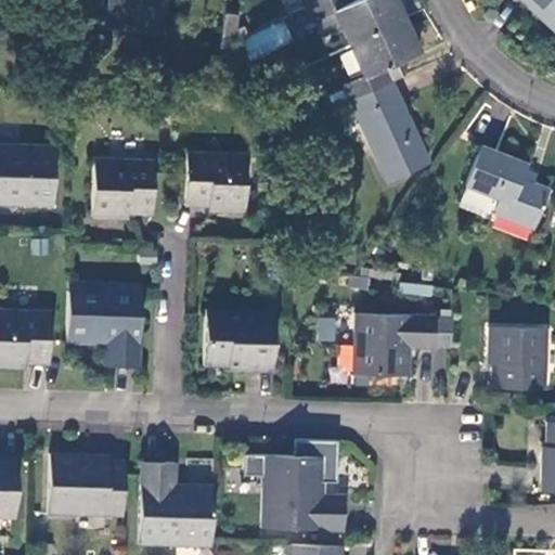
[(112,0),(108,29),(162,38),(167,0),(112,0)]
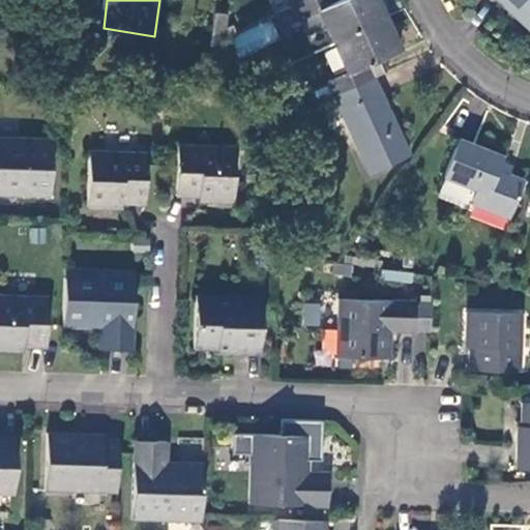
[(277,15),(308,0),(270,0),(277,15)]
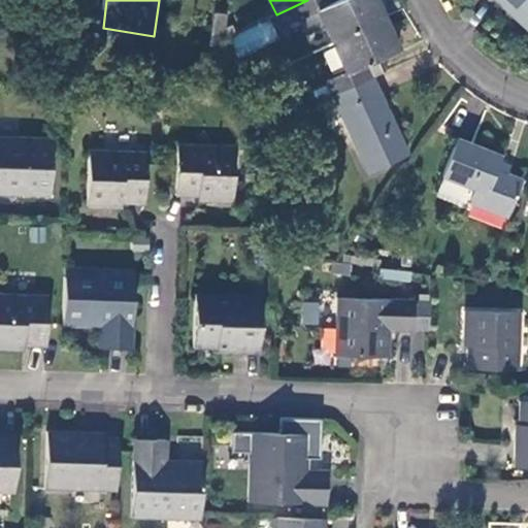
[(341,0),(338,1),(337,0),(307,0),(276,14),(284,28),(320,11),(334,43),(386,19),(376,0),(341,0)]
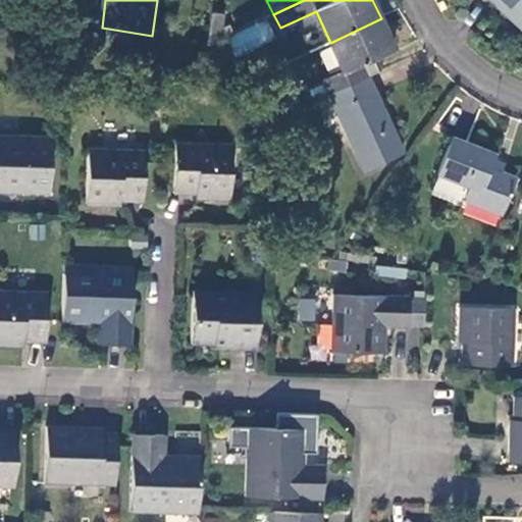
[(521,0),(490,0),(521,28),(521,0)]
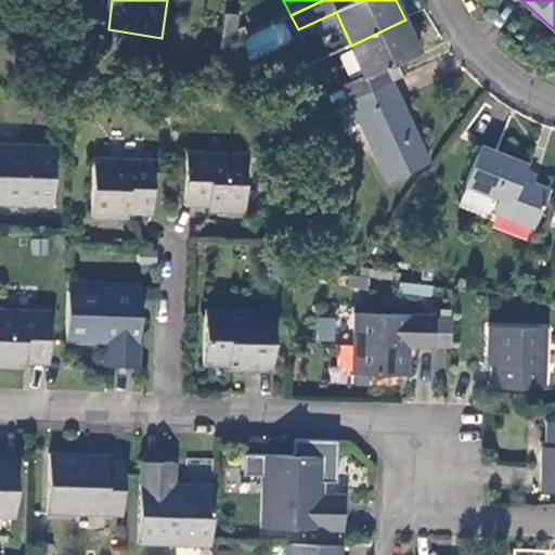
[(227,16),(221,50),(234,43),(236,17),(227,16)]
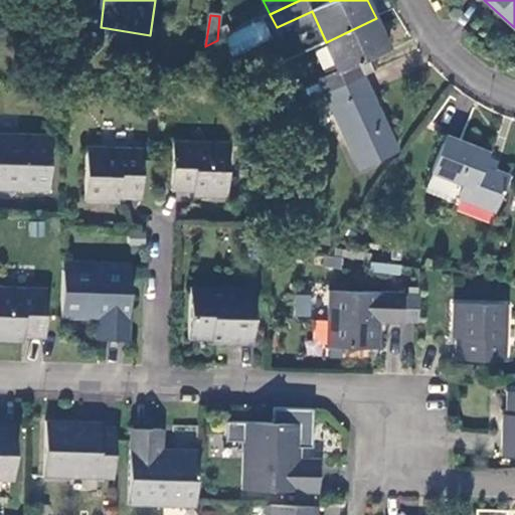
[(222,36),(231,56),(273,37),(264,18),(222,36)]
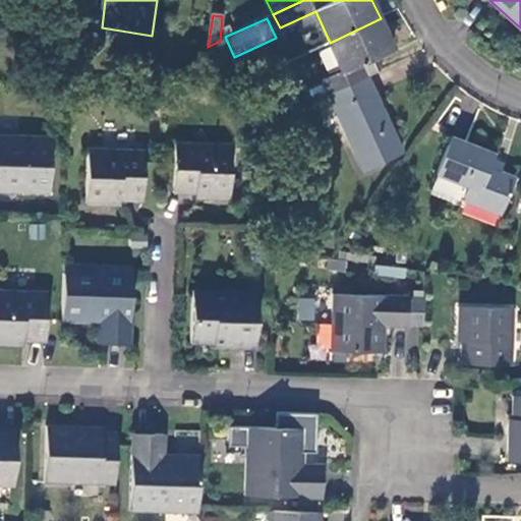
[(396,50),(381,18),(330,43),(344,73),(326,82),(332,96),(369,77),(363,64),(373,60),(396,50)]
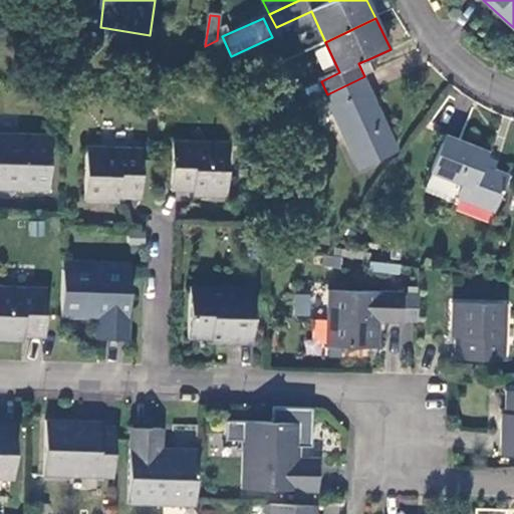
[(374,72),(368,59),(358,63),(364,76),(374,72)]
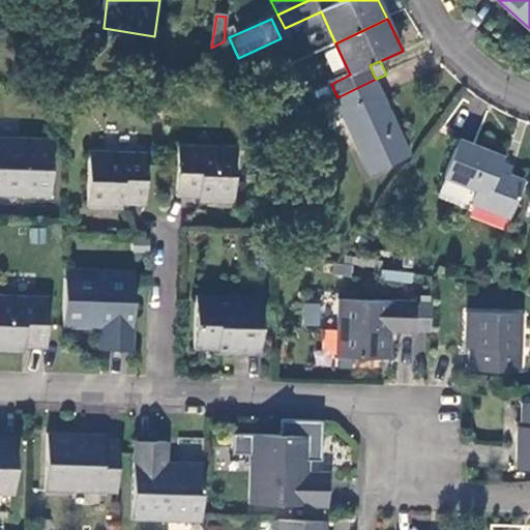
[(411,156),(376,79),(337,97),(374,174),(411,156)]
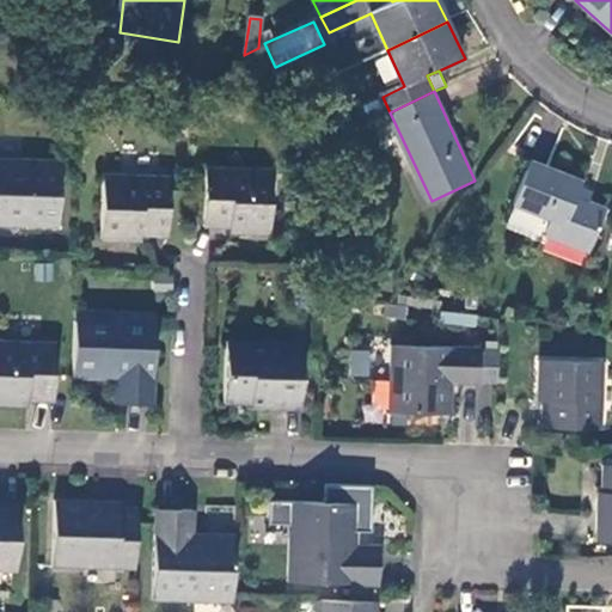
[(585,182),(532,161),(515,206),(552,221),(548,238),(592,255),(607,210),(579,199),(585,182)]
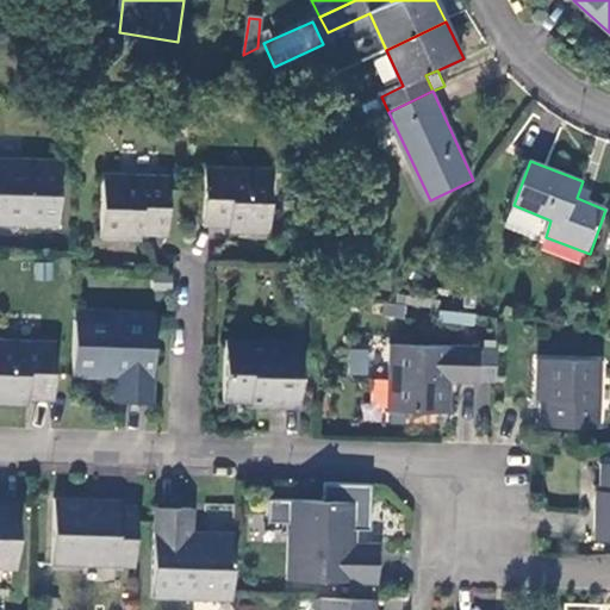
[(60,166),(0,162),(0,221),(22,222),(22,226),(56,229),(60,166)]
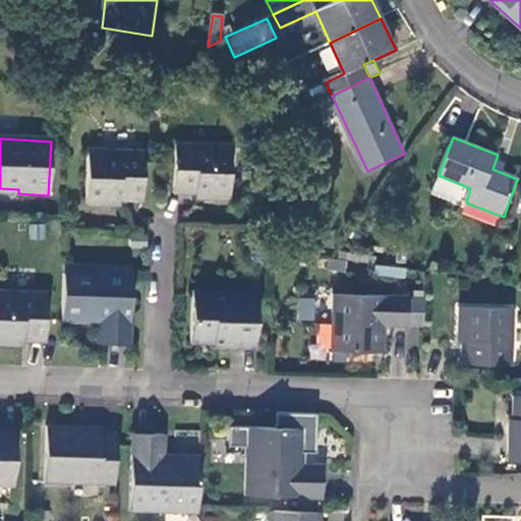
[(232,148),(177,146),(175,194),(197,195),(196,199),(231,200),(232,148)]
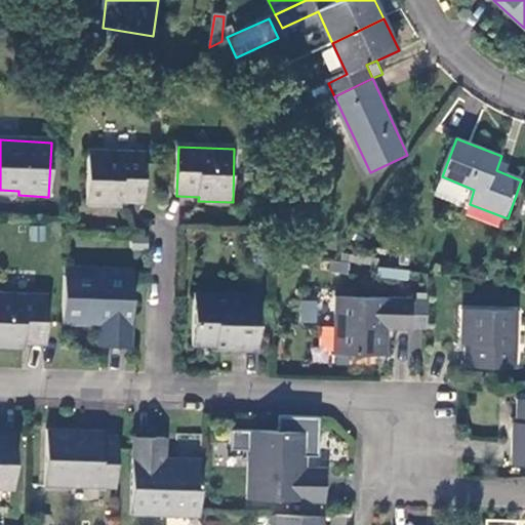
[(148,154),(89,152),(87,205),(123,206),(123,202),(148,203),(148,154)]
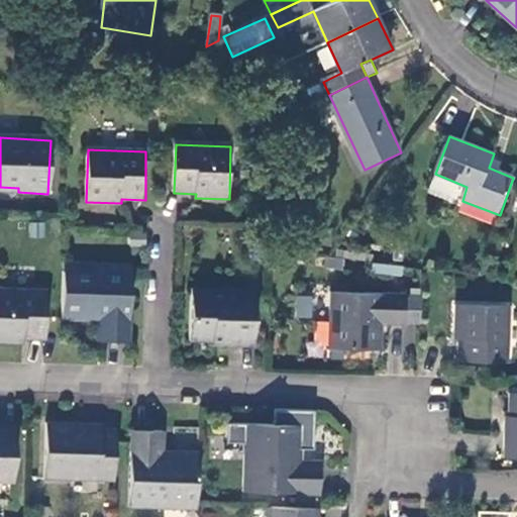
[(312,220),(315,206),(303,205),(301,217),(312,220)]
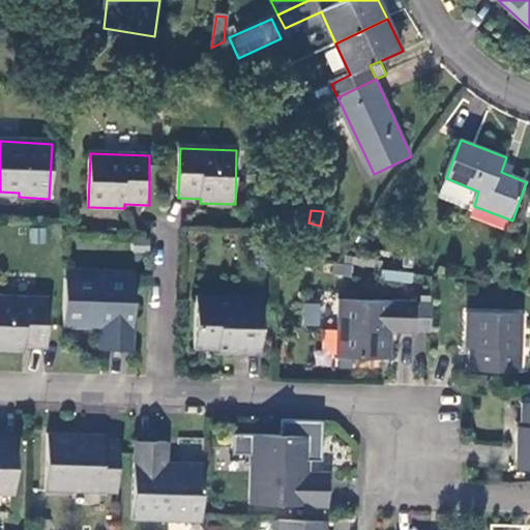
[(347,257),(346,264),(384,270),(385,262),(347,257)]
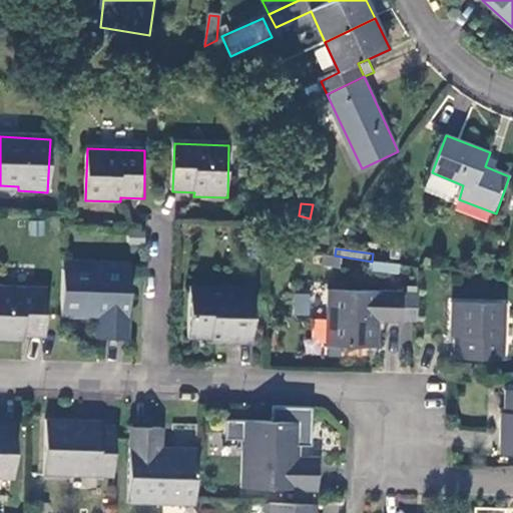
[(64,263),(62,318),(98,319),(97,340),(129,340),(131,265),(64,263)]
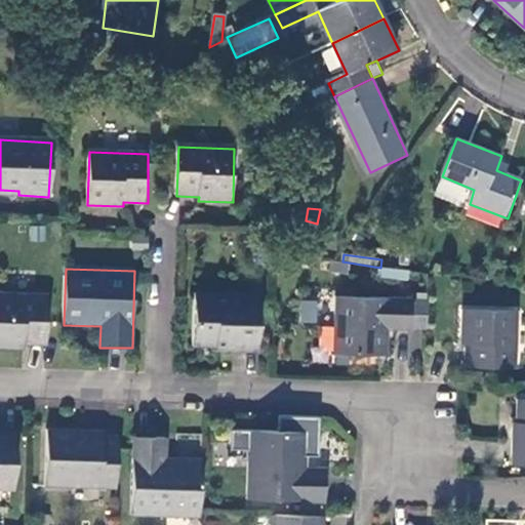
[(259,353),(261,293),(196,292),(194,346),(235,348),(235,352),(259,353)]
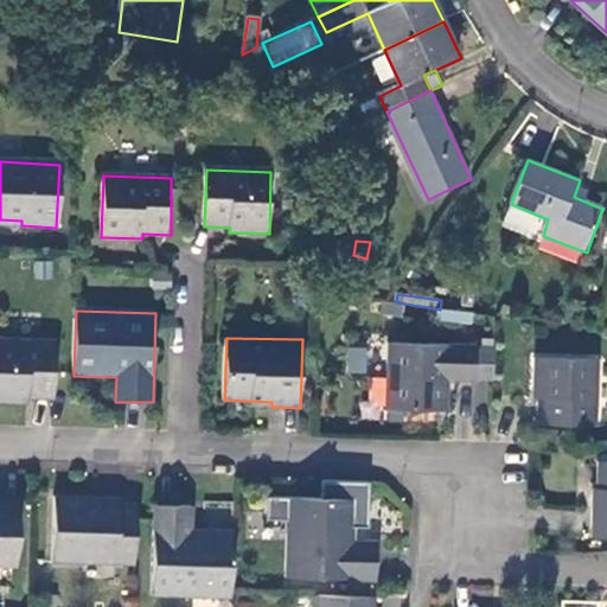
[(58,344),(0,340),(0,402),(29,404),(29,398),(57,400),(58,344)]
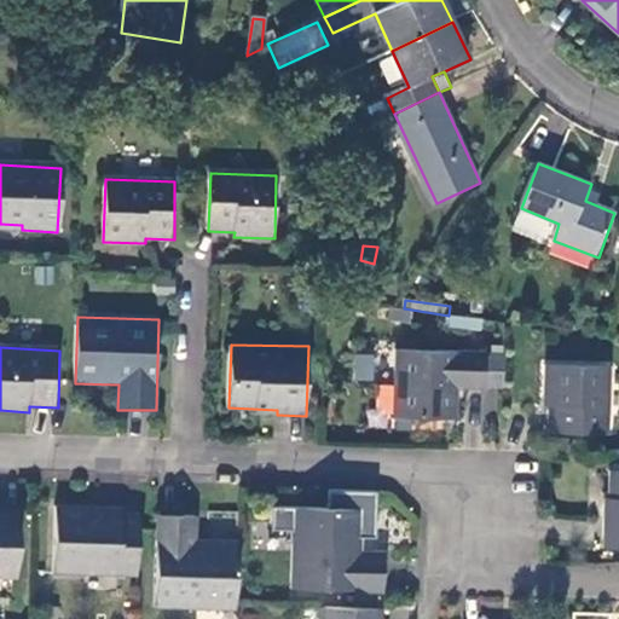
[(486,354),(399,352),(395,418),(451,418),(451,386),(485,387),(486,354)]
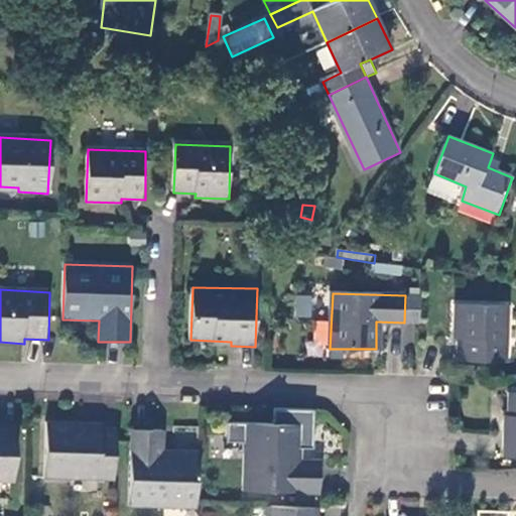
[(294,294),(294,316),(311,316),(311,294),(294,294)]
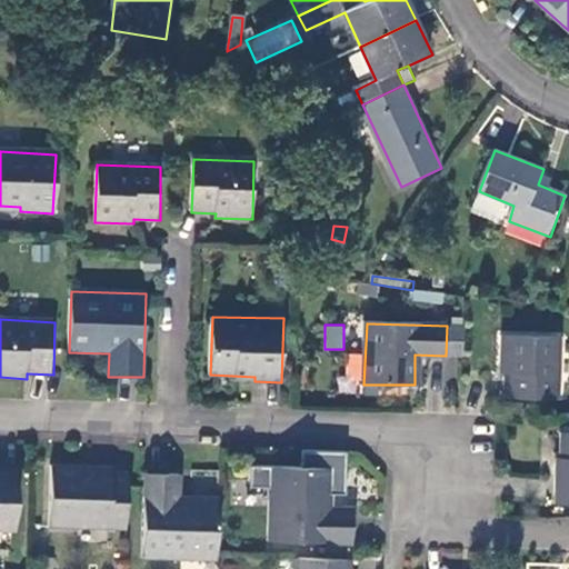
[(447,326),(446,356),(462,357),(463,326),(447,326)]
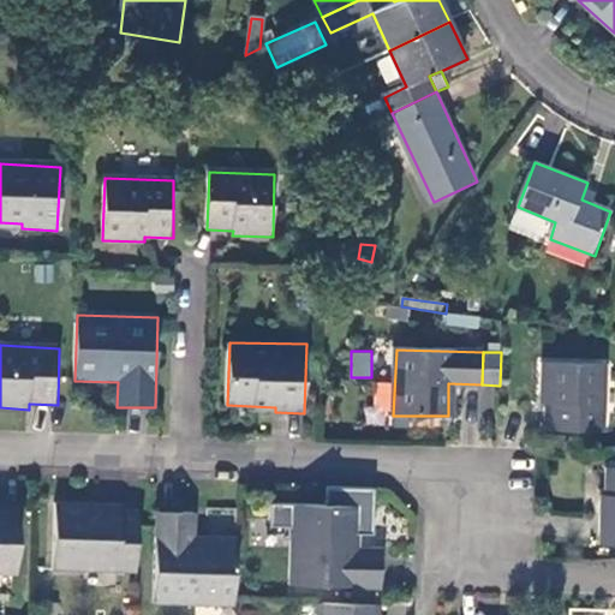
[(604,366),(543,364),(541,401),(547,401),(545,431),(603,431),(604,366)]
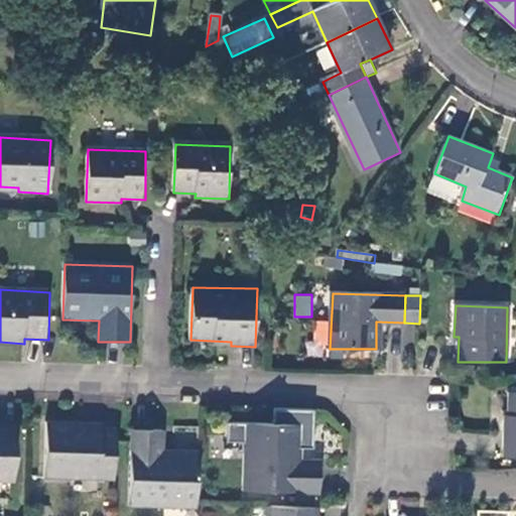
[(329,320),(314,319),(312,343),(327,344),(329,320)]
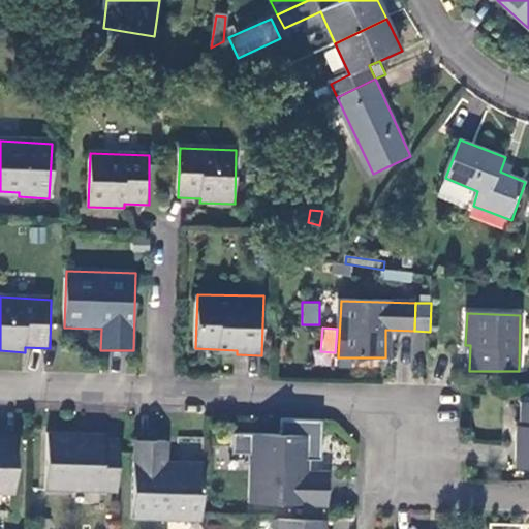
[(528,469),(528,401),(523,401),(522,440),(518,440),(516,469),(528,469)]
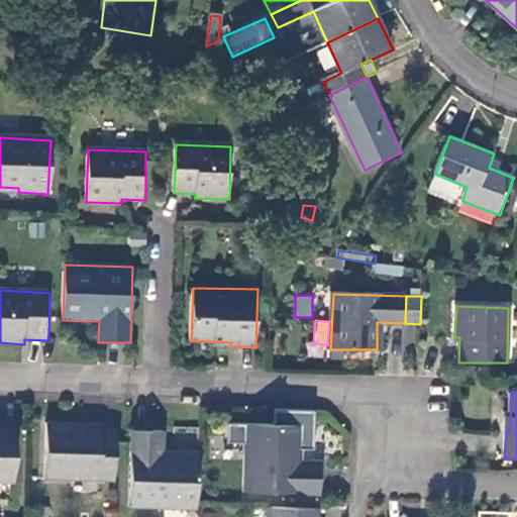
[(254,454),(256,425),(246,424),(245,454),(254,454)]
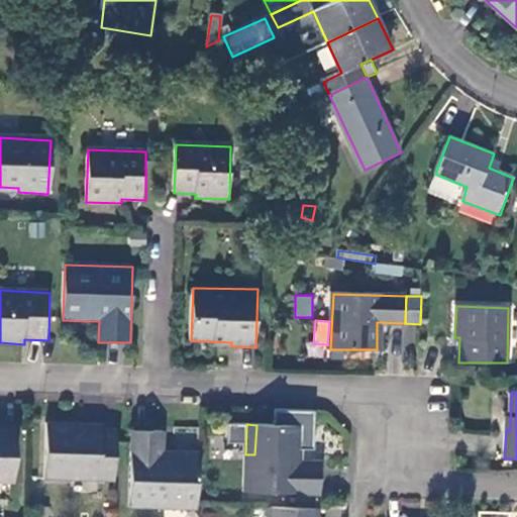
[(301,425),(256,425),(254,454),(245,454),(243,491),(320,492),(322,461),(300,460),(301,425)]
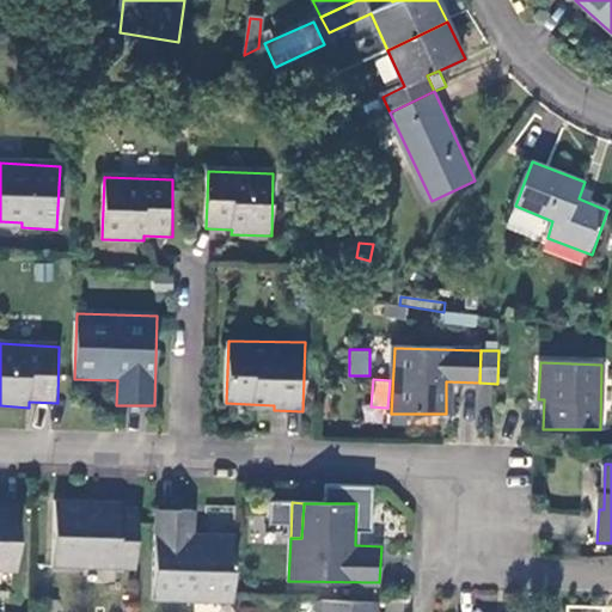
[(54,571),(136,574),(139,512),(86,510),(86,506),(55,506),(54,571)]
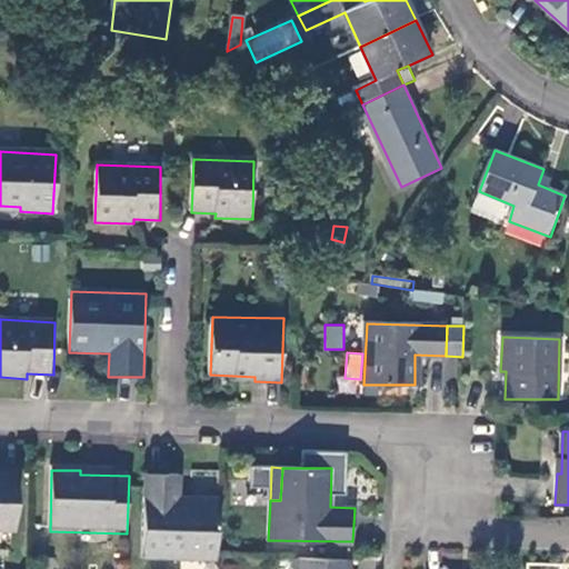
[(0,532),(16,533),(17,472),(0,471),(0,532)]
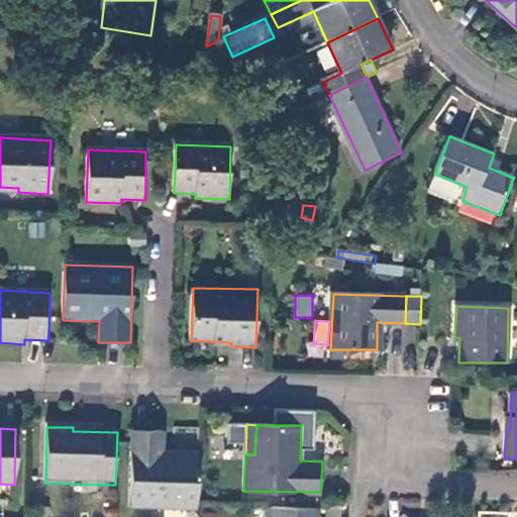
[(130,510),(198,513),(198,505),(199,455),(165,454),(166,433),(132,433),(130,510)]
